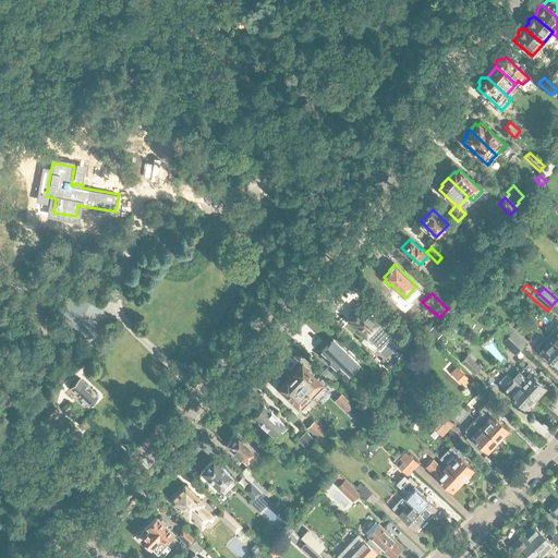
[(461,306),(466,300),(461,295),(456,303),(461,306)]
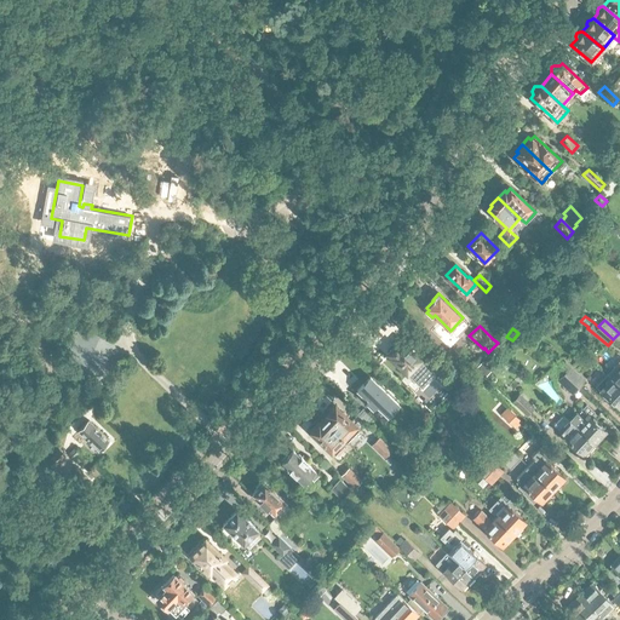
[(424,363),(420,359),(403,343),(399,348),(396,346),(390,352),(392,355),(391,356),(407,372),(411,377),(413,373),(418,378),(426,369),(422,366),(424,363)]
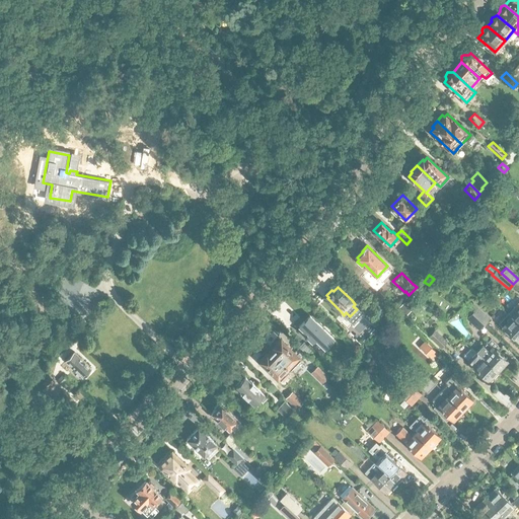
[(472,312),(485,324),(490,319),(472,303),(468,307),(473,311),(472,312)]
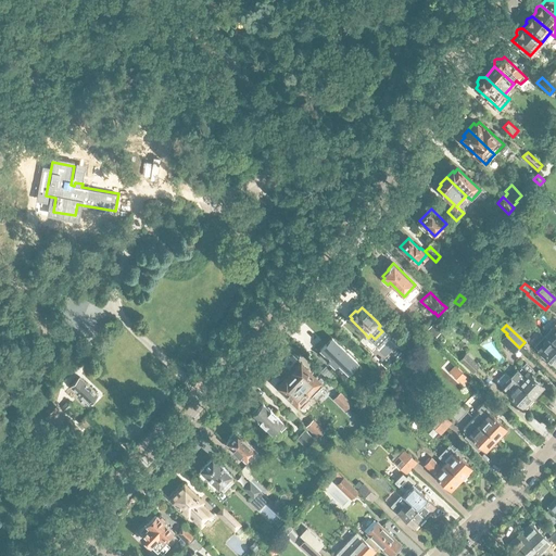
[(402,349),(407,342),(397,332),(392,338),(402,349)]
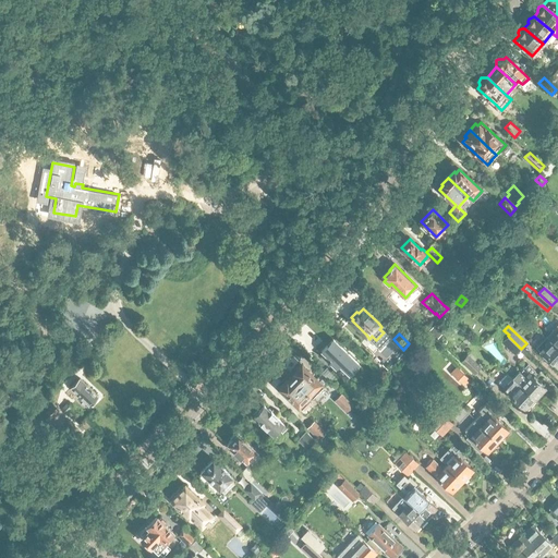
[(517,353),(521,349),(508,336),(504,340),(517,353)]
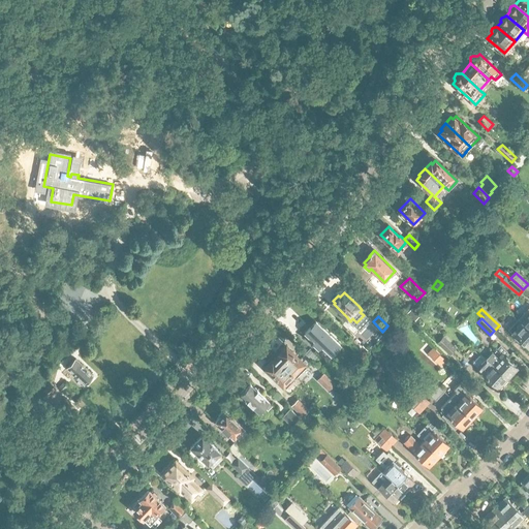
[(316,321),(305,334),(312,341),(310,343),(311,344),(312,343),(318,349),(321,346),(331,354),(340,345),(316,321)]
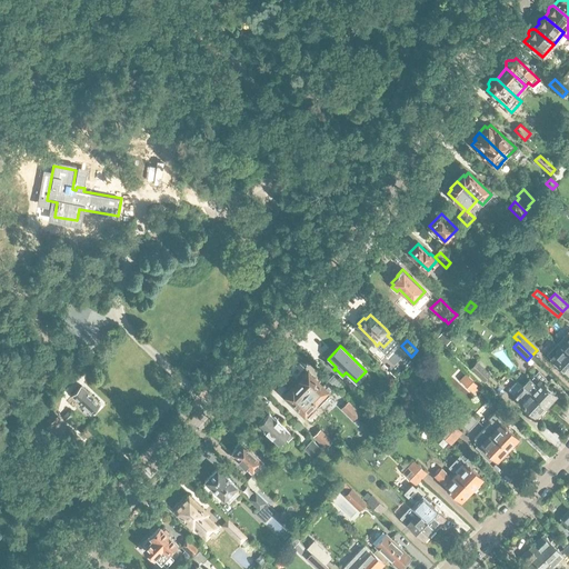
[(568,353),(561,347),(556,352),(553,351),(549,346),(543,350),(556,361),(555,361),(562,369),(563,369),(568,372),(568,370),(568,353)]
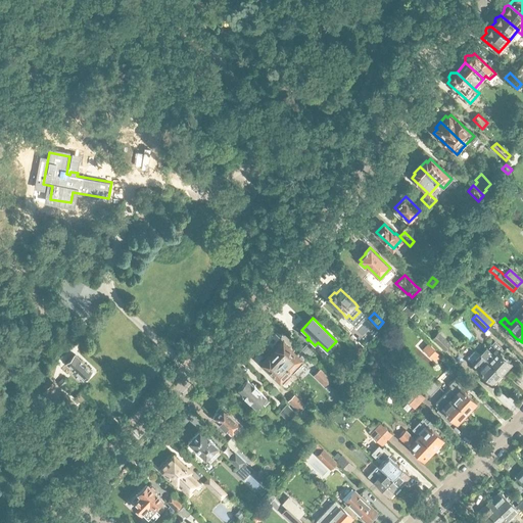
[(444,350),(445,349),(452,344),(438,332),(432,338),(444,350)]
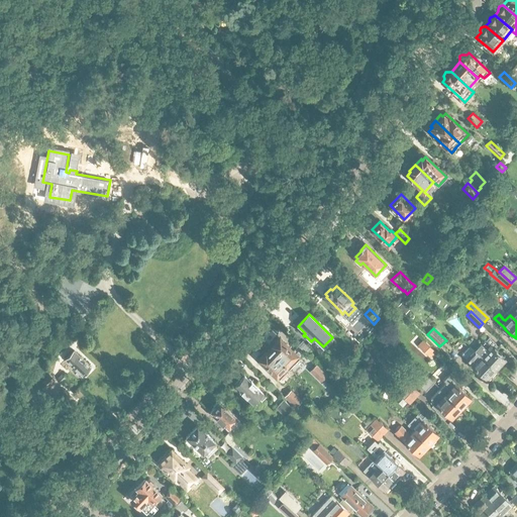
[(91,366),(76,351),(85,341),(81,336),(71,346),(74,350),(66,358),(82,375),(91,366)]
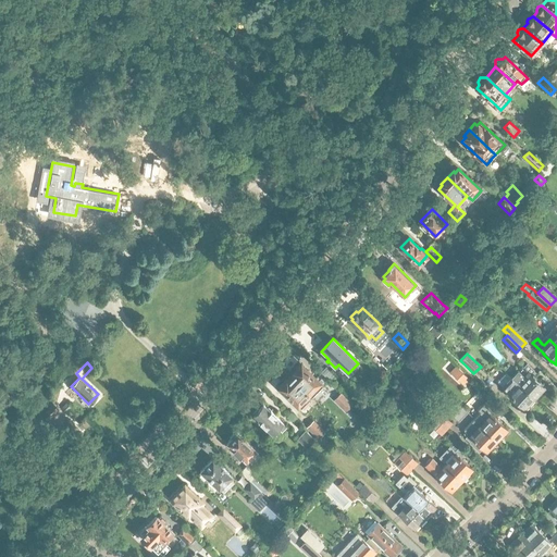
[(518,369),(511,375),(535,398),(542,392),(541,391),(544,386),(541,383),(541,382),(533,374),(536,371),(527,362),(520,370),(518,369)]
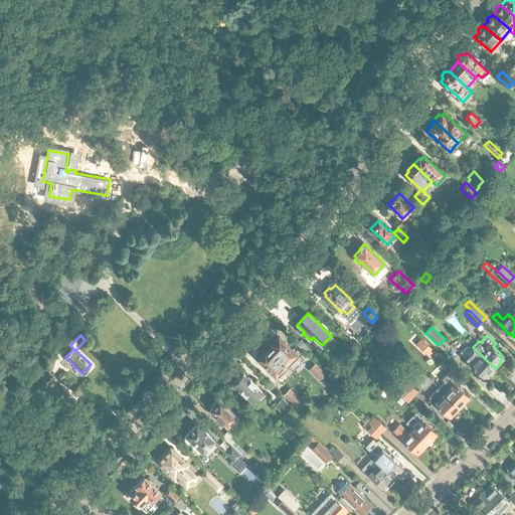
[(270,348),(286,364),(296,353),(279,336),(272,344),(273,345),(270,348)]
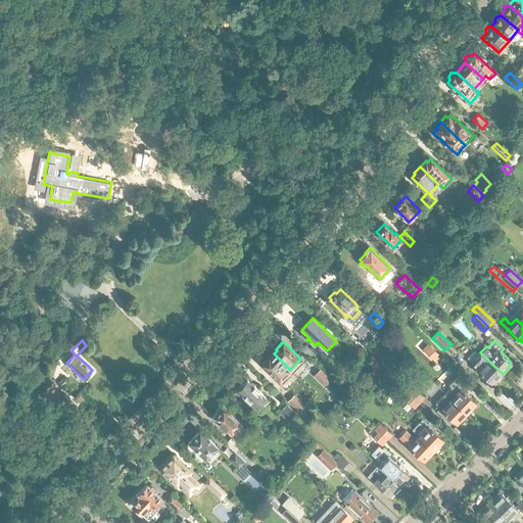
[(435,361),(440,354),(428,343),(422,348),(435,361)]
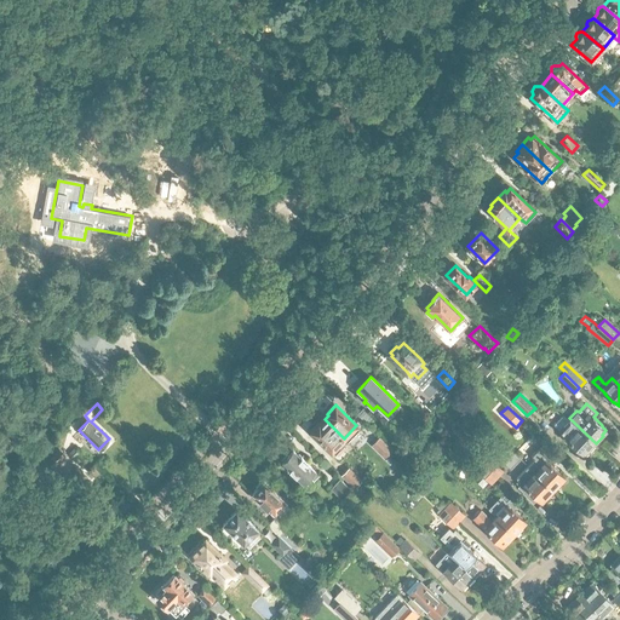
[(569,418),(558,430),(564,435),(567,437),(570,441),(569,442),(579,451),(580,449),(584,453),(589,449),(590,451),(596,443),(569,418)]
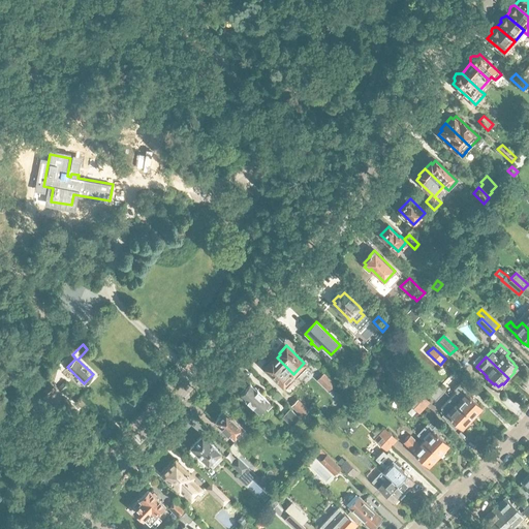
[(283,384),(293,374),(277,358),(273,362),(272,361),(265,368),(283,384)]
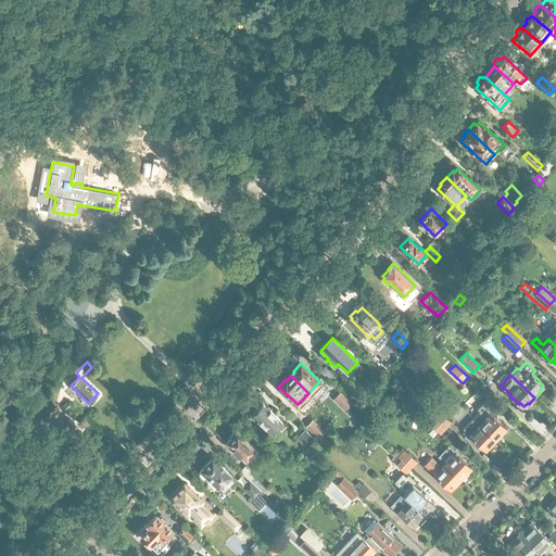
[(345,411),(349,407),(352,403),(340,392),(332,399),(345,411)]
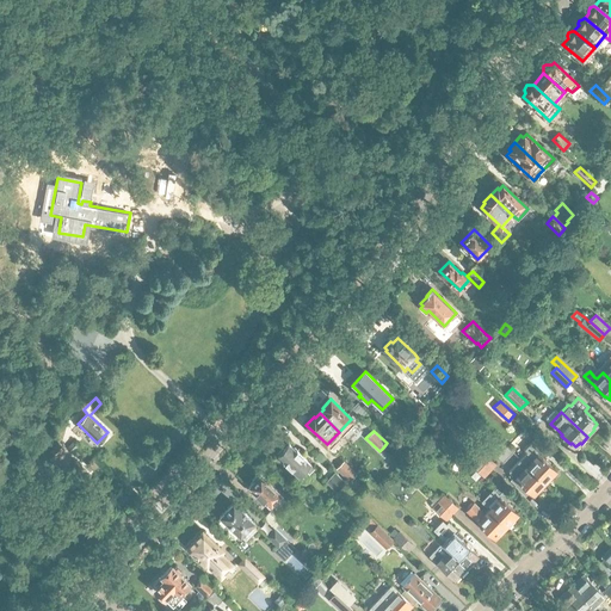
[(93,458),(79,445),(79,444),(74,440),(68,448),(73,451),(75,449),(90,462),(93,458)]
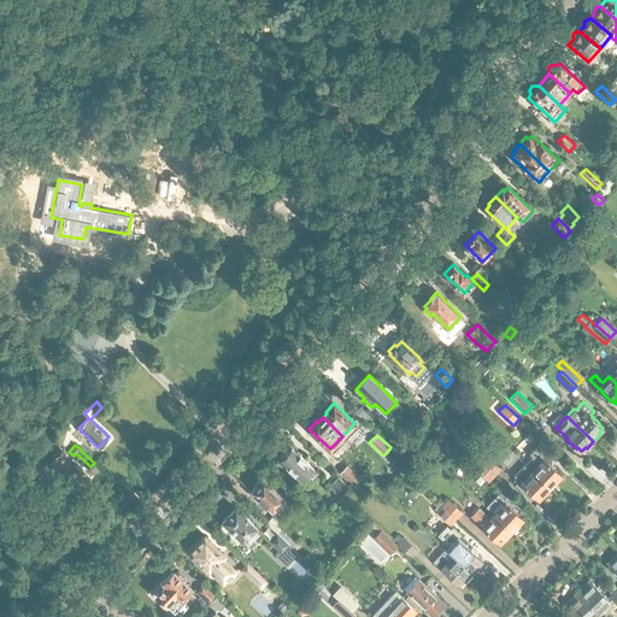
[(387,452),(393,459),(400,452),(394,445),(391,447),(387,452)]
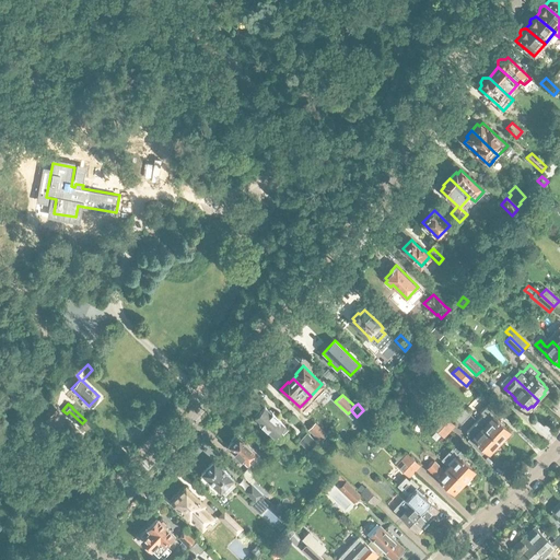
[(498,419),(499,418),(487,406),(480,412),(482,415),(477,420),(500,443),(506,436),(505,435),(509,431),(506,429),(506,428),(498,419)]
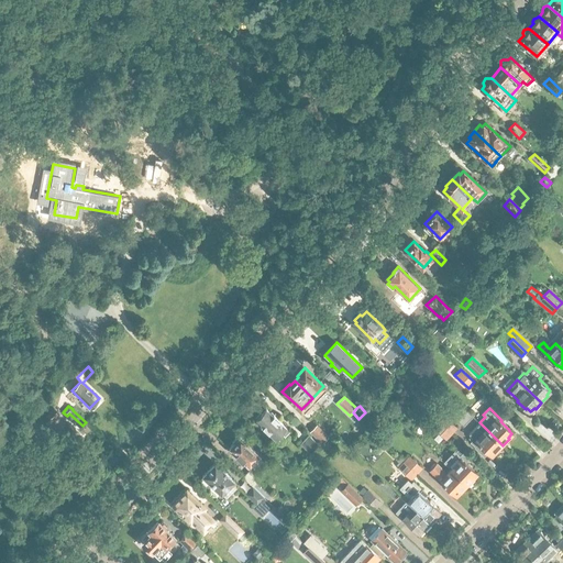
[(256,419),(275,438),(280,432),(285,435),(290,430),(286,427),(285,428),(275,418),(276,417),(271,412),(271,414),(265,409),(262,412),(261,411),(255,418),(256,419)]
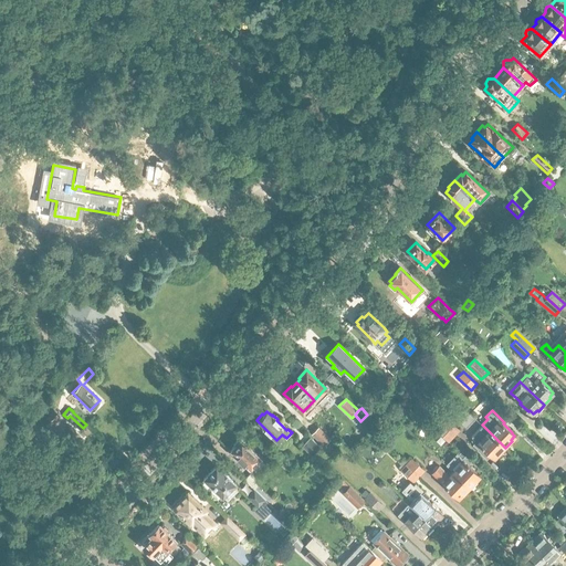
[(454,436),(460,430),(447,418),(441,423),(454,436)]
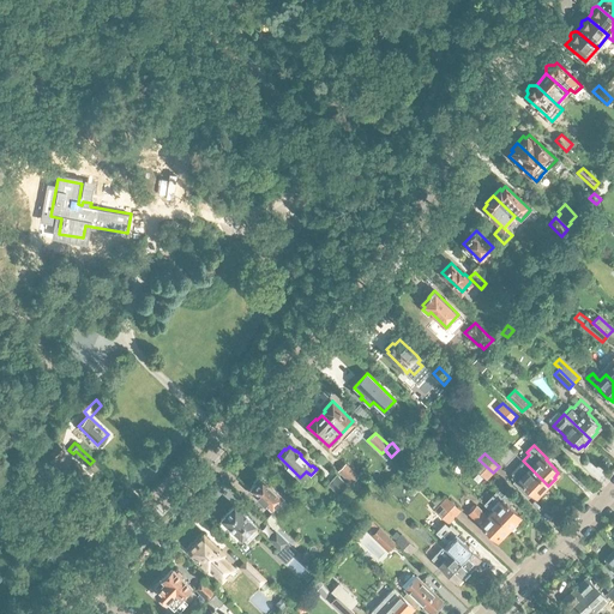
[(487,480),(493,473),(479,459),(473,465),(487,480)]
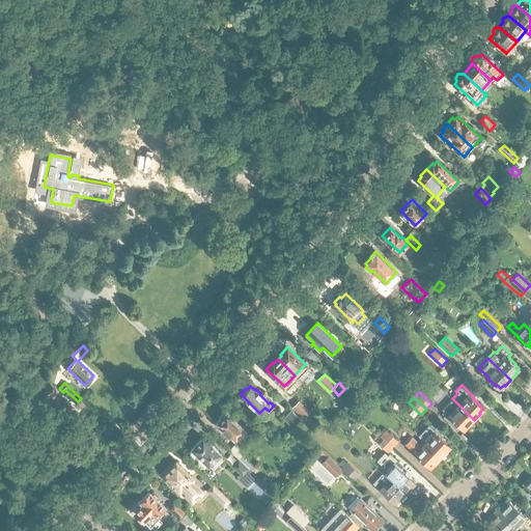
[(469,426),(474,420),(452,398),(446,404),(442,410),(448,416),(449,415),(451,417),(451,418),(460,427),(460,426),(464,429),(468,425),(469,426)]
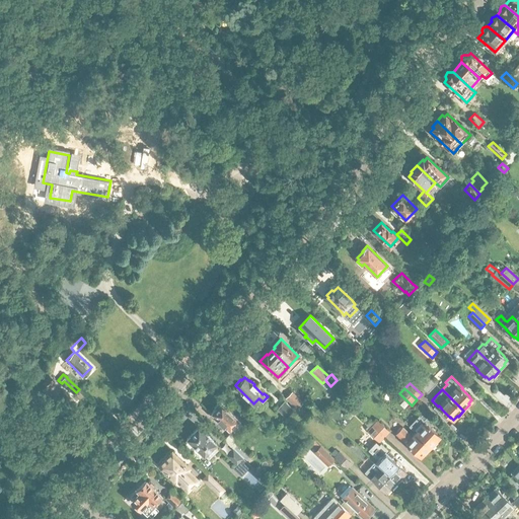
[(297,410),(304,402),(292,391),(285,398),(297,410)]
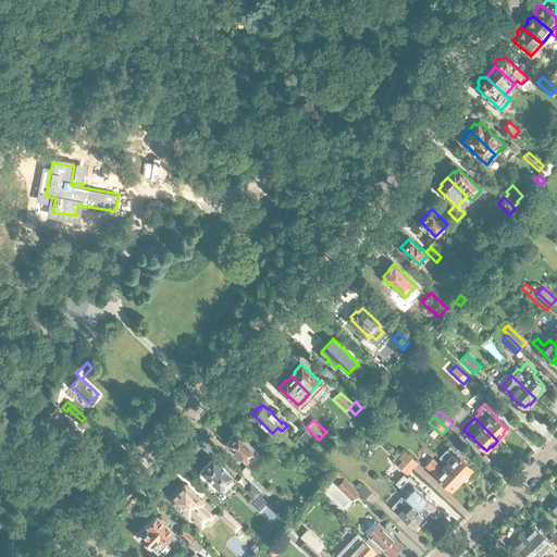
[(308,449),(317,441),(306,430),(297,438),(308,449)]
